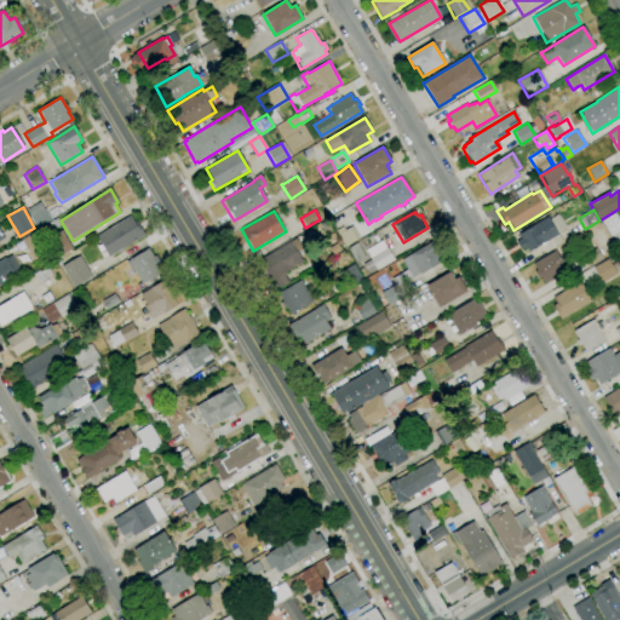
[(35,219),(45,213),(50,220),(41,227),(39,222),(34,224),(32,222),(35,219)]
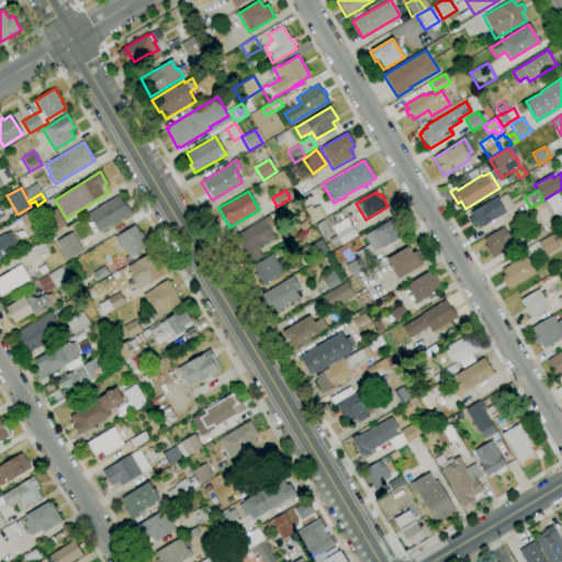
[(494,229),(491,222),(480,228),(478,224),(473,227),(469,218),(472,216),(470,212),(496,197),(497,198),(506,193),(514,208),(513,209),(513,208),(506,212),(510,220),(494,229)]
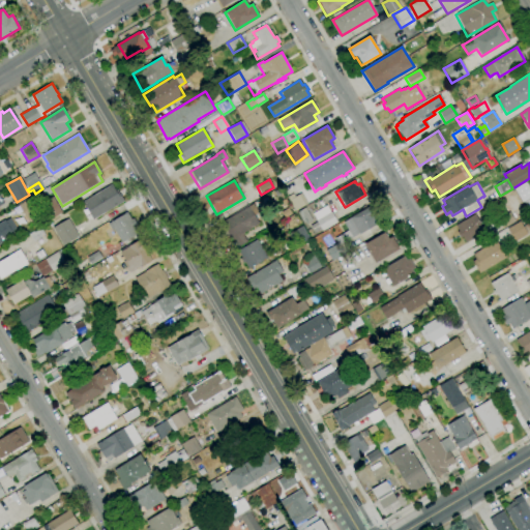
[(529,197),(522,202),(514,189),(526,182),(529,189),(529,197)]
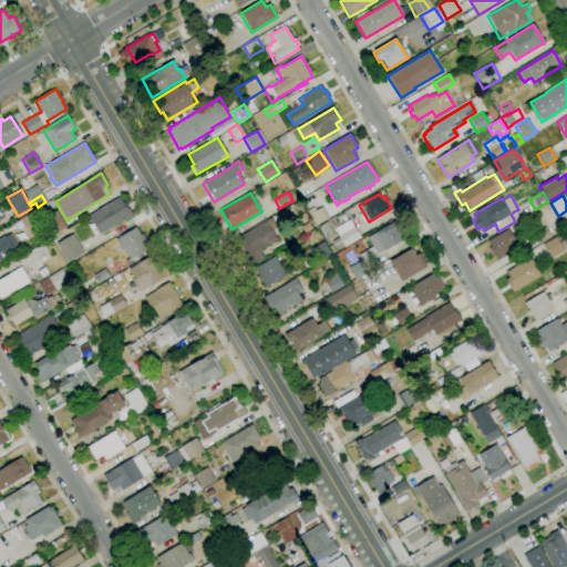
[(99,235),(94,229),(92,230),(89,226),(92,224),(88,216),(89,216),(120,197),(124,205),(125,204),(132,216),(99,235)]
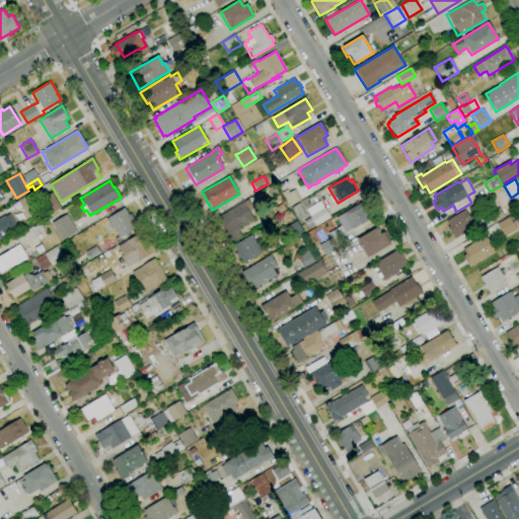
[(61,208),(47,216),(33,194),(42,189),(46,196),(52,193),(61,208)]
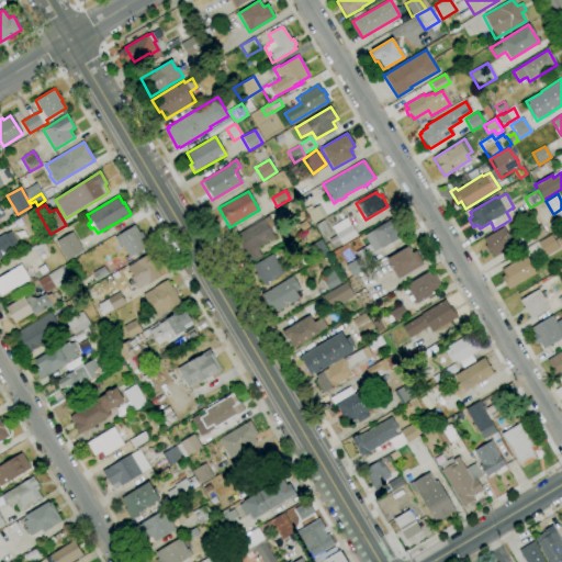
[(312,224),(304,209),(311,205),(312,209),(318,205),(325,216),(312,224)]
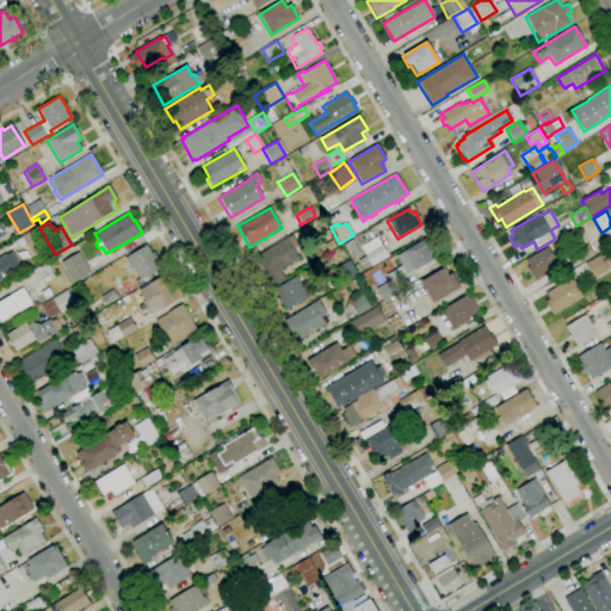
[(34,258),(20,238),(35,229),(48,248),(34,258)]
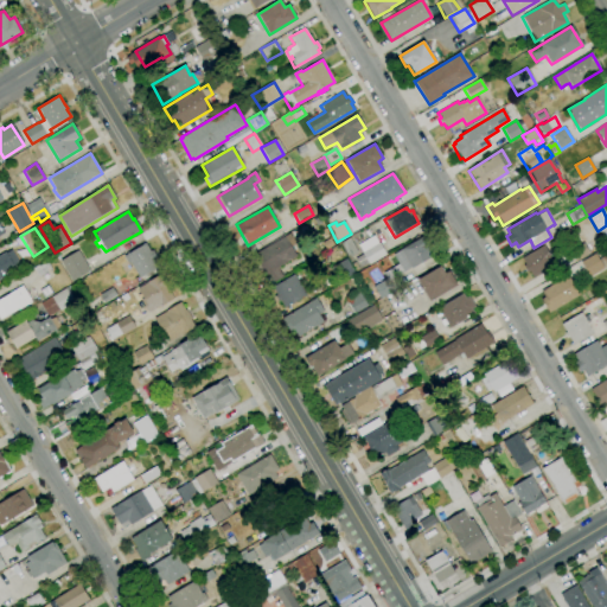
[(273,283),(267,274),(266,275),(254,255),(285,236),(296,256),(279,268),(283,276),(273,283)]
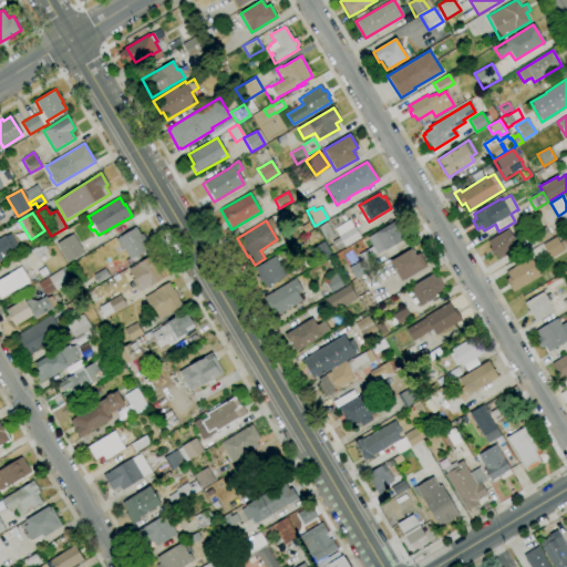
[(344,248),(337,236),(339,235),(334,228),(349,220),(360,238),(344,248)]
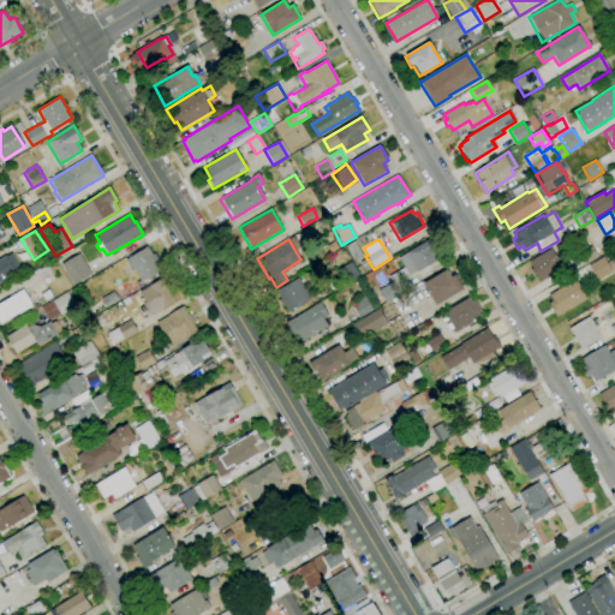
[(352,262),(345,246),(354,240),(362,256),(352,262)]
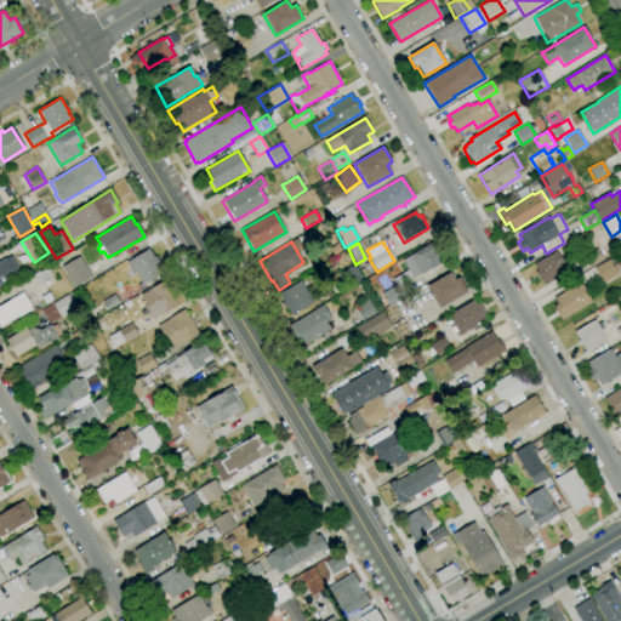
[(421,274),(410,256),(429,244),(440,262),(421,274)]
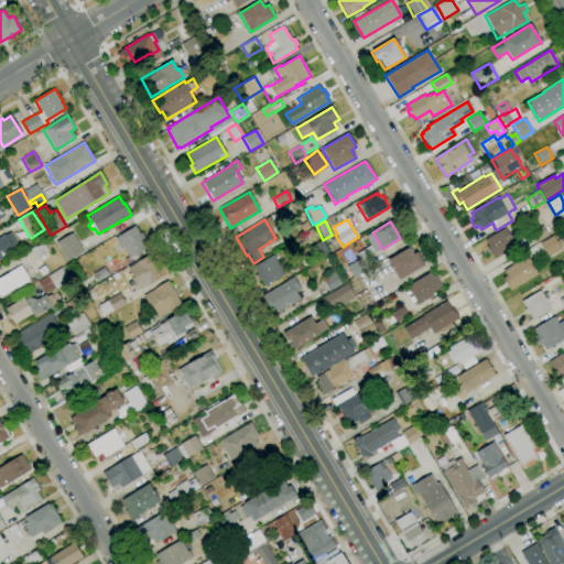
[(129,259),(120,245),(119,246),(115,238),(134,226),(140,234),(141,232),(144,237),(142,239),(148,248),(129,259)]
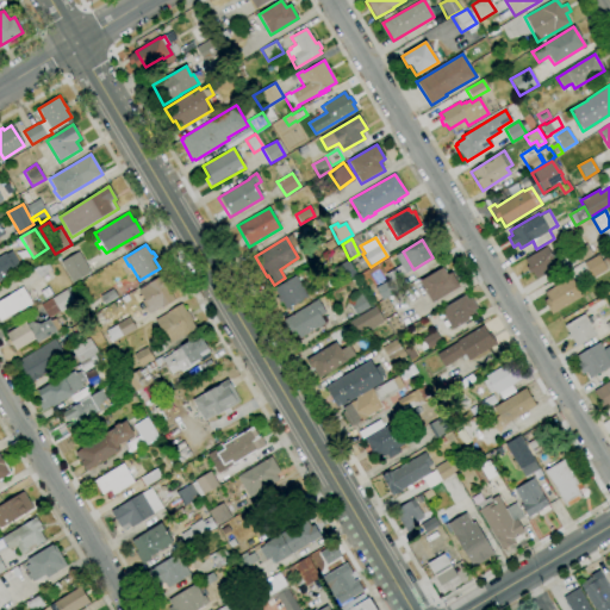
[(578,265),(572,254),(586,244),(592,255),(578,265)]
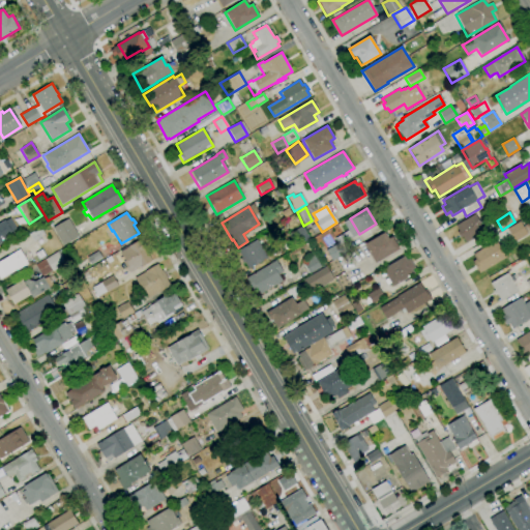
[(465,242),(461,236),(460,237),(457,233),(459,232),(454,226),(455,226),(474,214),(484,231),(465,242)]
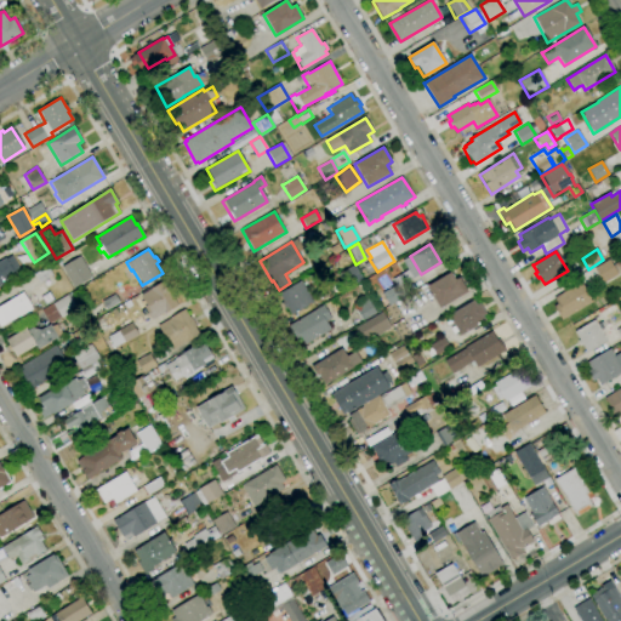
[(6,260),(11,256),(21,272),(16,275),(16,277),(0,285),(0,260),(5,257),(6,260)]
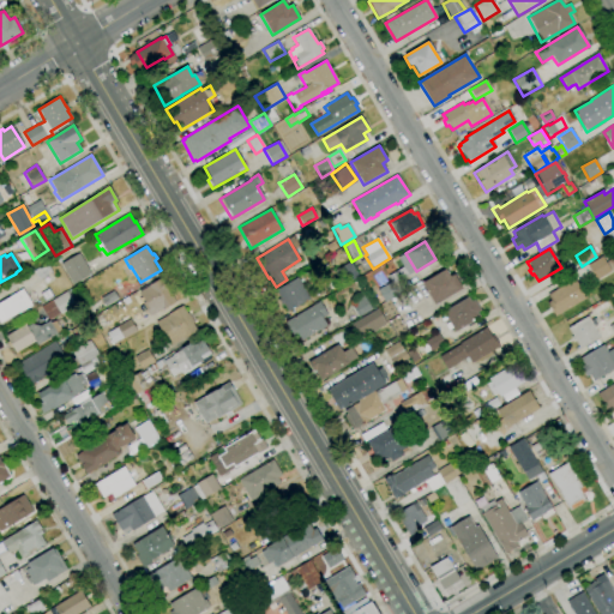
[(72,284),(60,264),(79,253),(90,272),(72,284)]
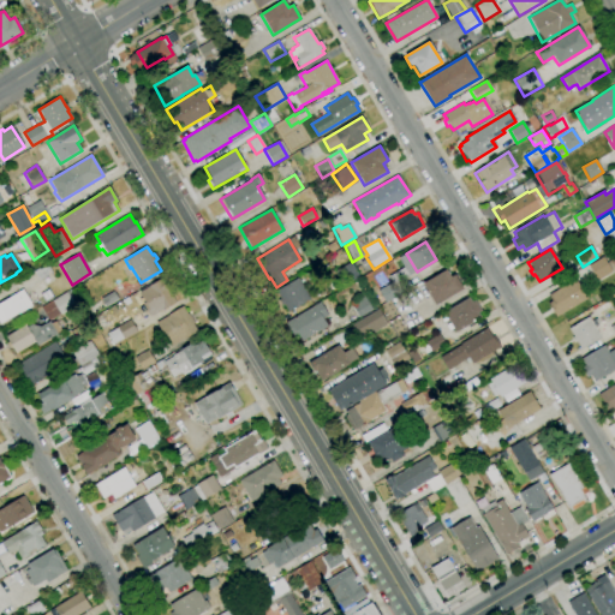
[(596,281),(587,266),(602,257),(605,263),(613,258),(614,263),(614,266),(610,269),(611,273),(596,281)]
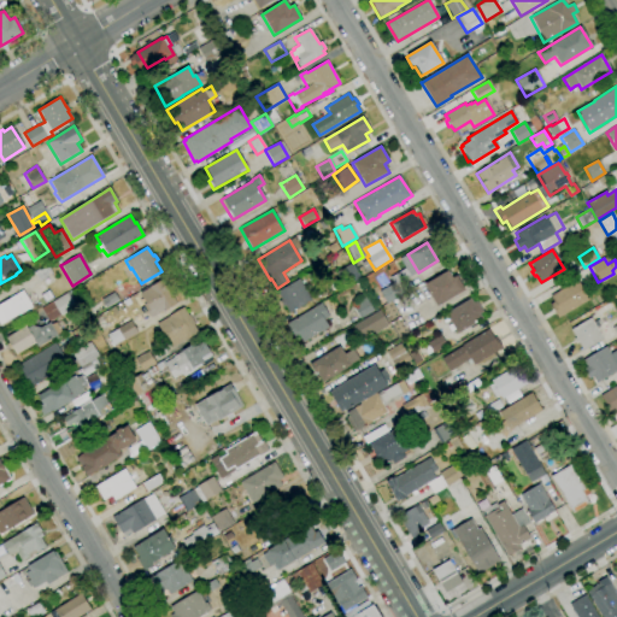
[(345,288),(335,274),(336,272),(351,263),(360,278),(345,288)]
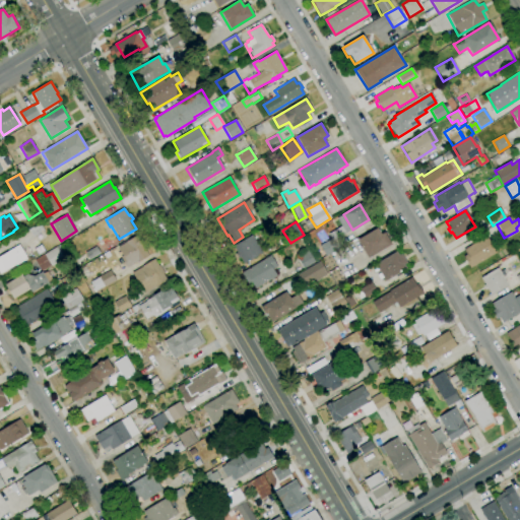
[(369,258),(356,240),(359,240),(377,228),(381,234),(385,233),(392,244),(369,258)]
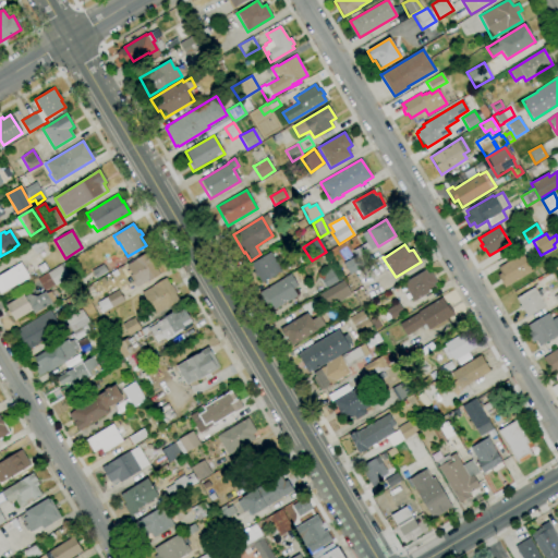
[(262,282),(257,276),(256,277),(254,273),(255,271),(251,264),(270,252),(271,252),(282,270),(262,282)]
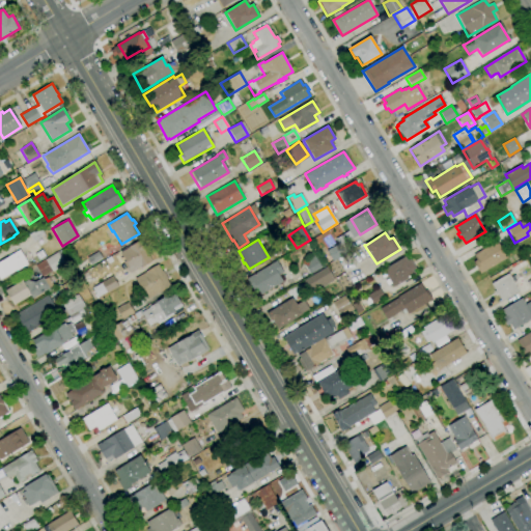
[(130,274),(123,264),(126,263),(119,253),(140,241),(151,261),(130,274)]
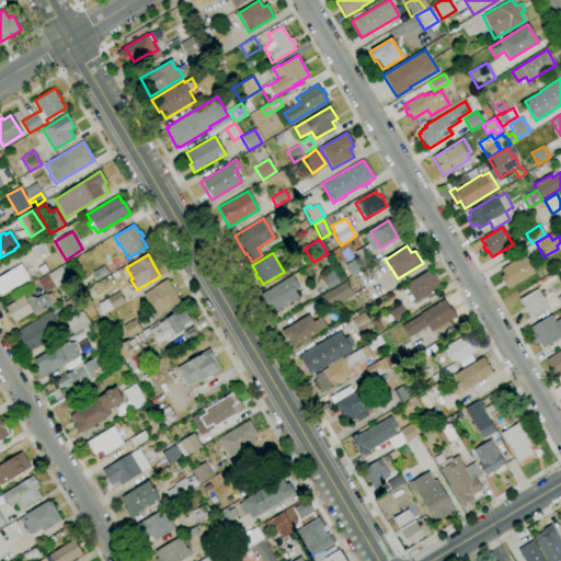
[(506,289),(500,277),(503,274),(500,270),(501,268),(525,254),(535,273),(506,289)]
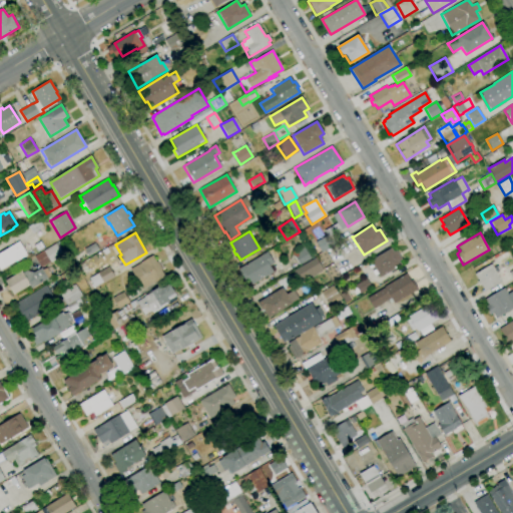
[(26,255),(0,271),(0,252),(18,241),(26,255)]
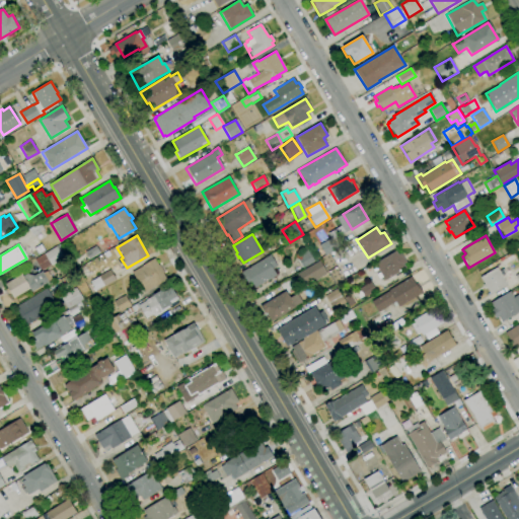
[(42,271),(34,260),(56,246),(59,251),(61,249),(65,255),(62,257),(42,271)]
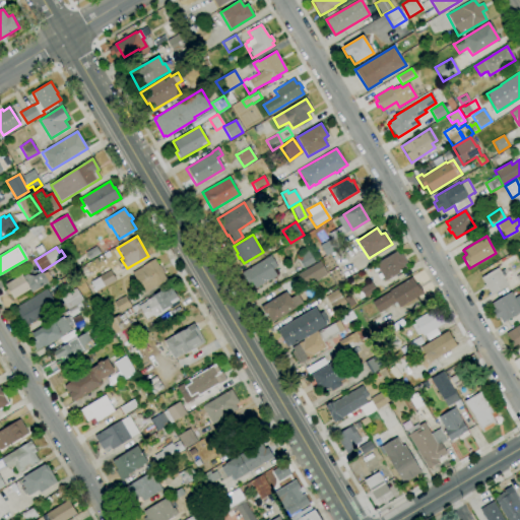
[(89,260),(85,253),(95,247),(100,253),(89,260)]
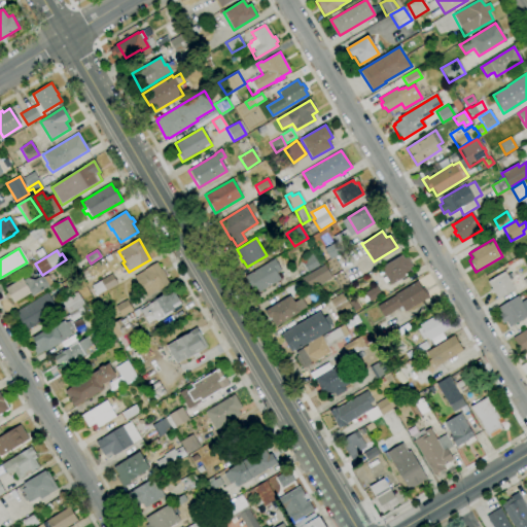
[(307,273),(300,260),(312,253),(318,266),(307,273)]
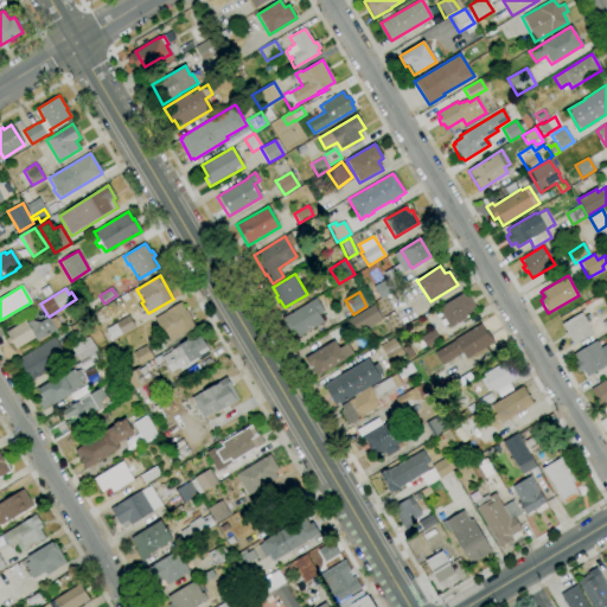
[(449,328),(447,325),(443,326),(440,321),(443,319),(438,308),(462,294),(465,299),(470,296),(475,307),(471,310),(474,314),(449,328)]
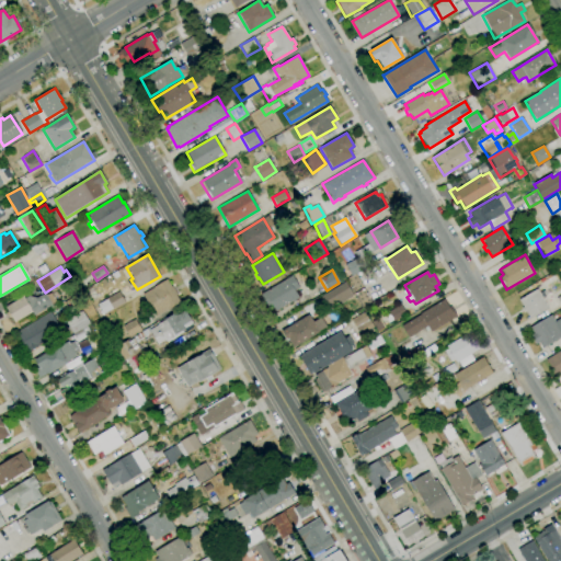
[(275,312),(271,305),(267,307),(260,295),(293,275),(299,287),(294,290),(298,298),(275,312)]
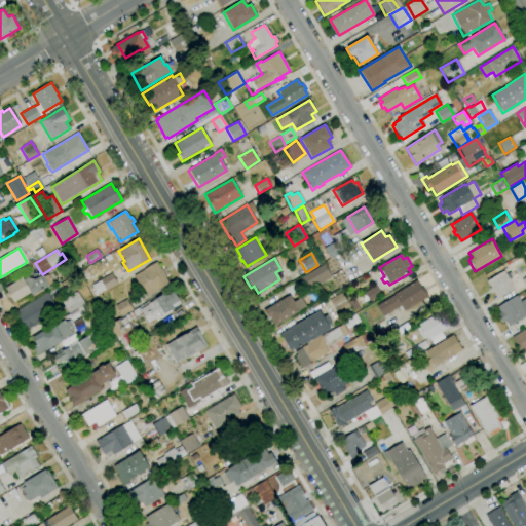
[(146,297),(134,276),(145,269),(156,262),(160,269),(161,268),(166,276),(165,277),(168,283),(146,297)]
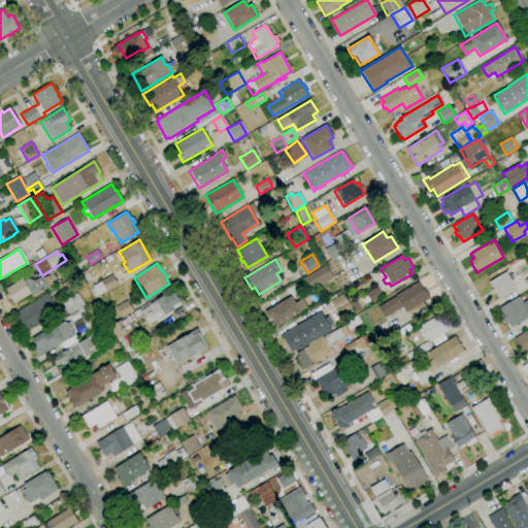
[(331,278),(325,265),(300,277),(307,291),(331,278)]
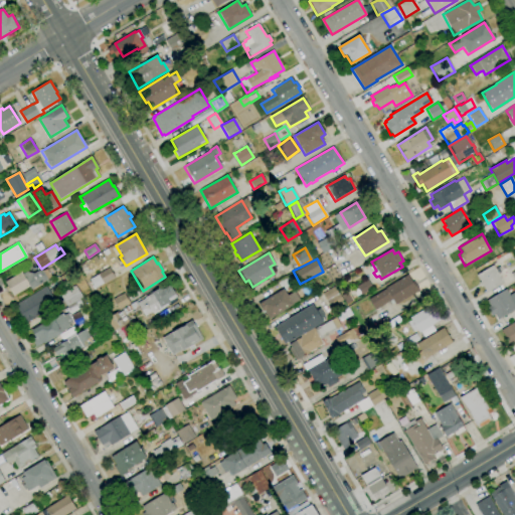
[(487,293),(483,286),(481,287),(479,283),(480,282),(476,276),(493,265),(495,269),(498,267),(501,272),(498,274),(503,283),(487,293)]
